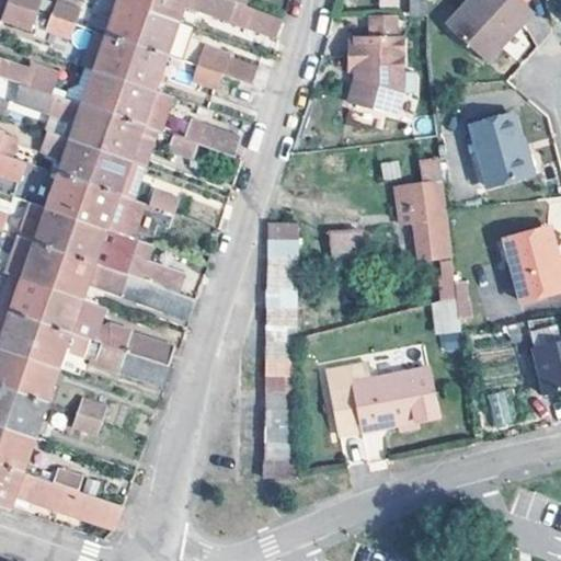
[(9,0),(9,1),(38,11),(42,0),(9,0)]
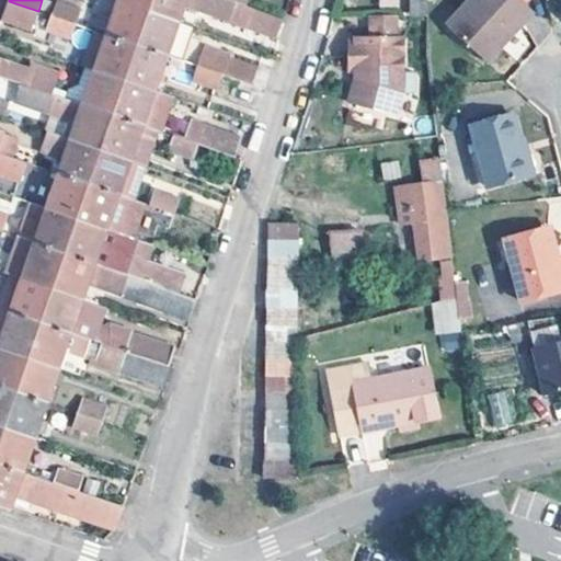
[(117,0),(117,1),(146,11),(149,0),(117,0)]
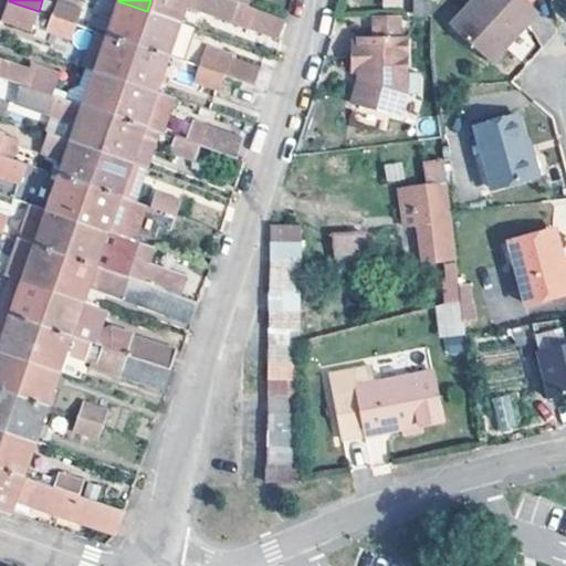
[(150,0),(147,11),(177,22),(184,6),(228,20),(233,3),(224,0),(150,0)]
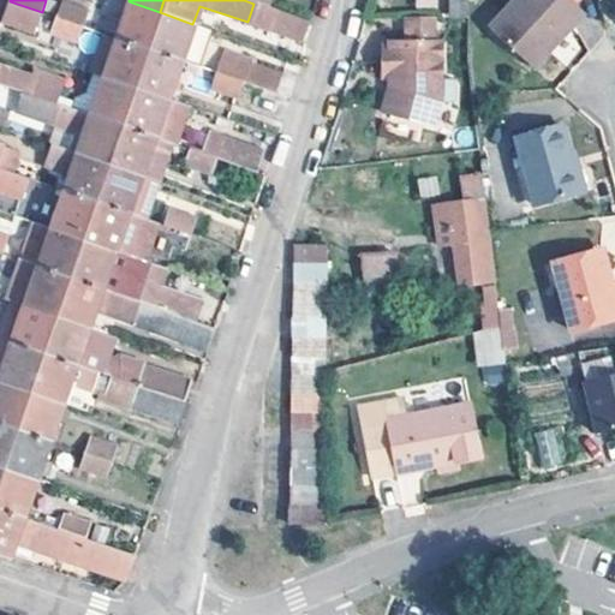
[(448,0),(449,19),(467,19),(466,0),(448,0)]
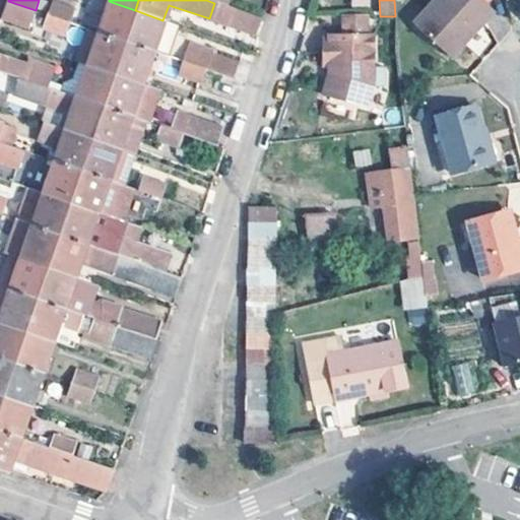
[(480,7),(471,0),(444,0),(415,33),(442,57),(474,21),(480,27),(491,16),(480,7)]
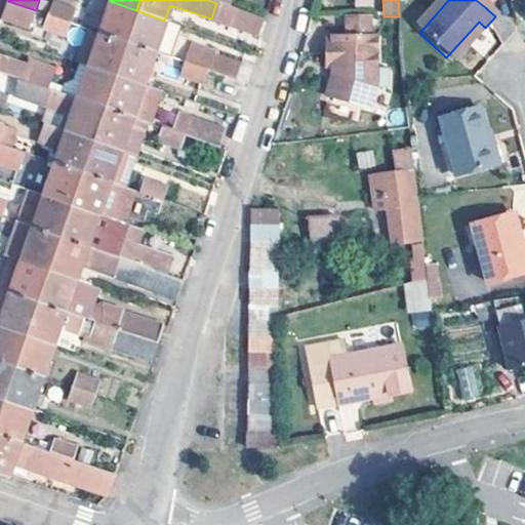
[(36,10),(8,1),(3,17),(31,28),(37,11),(36,10)]
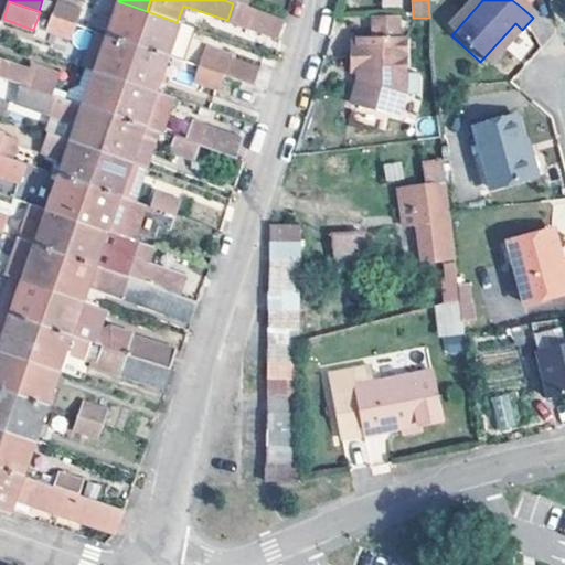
[(118,1),(107,35),(136,45),(147,11),(118,1)]
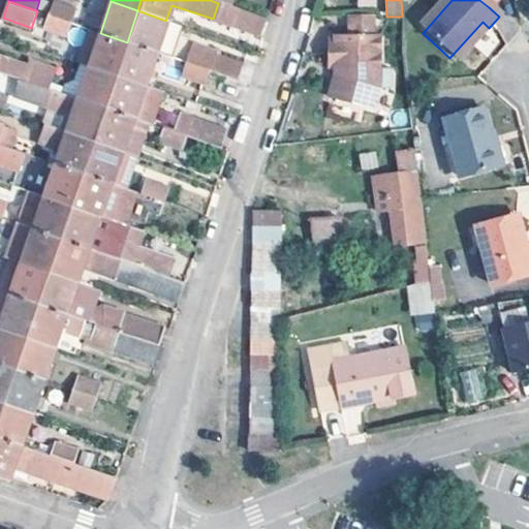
[(48,14),(67,22),(72,8),(52,2),(48,14)]
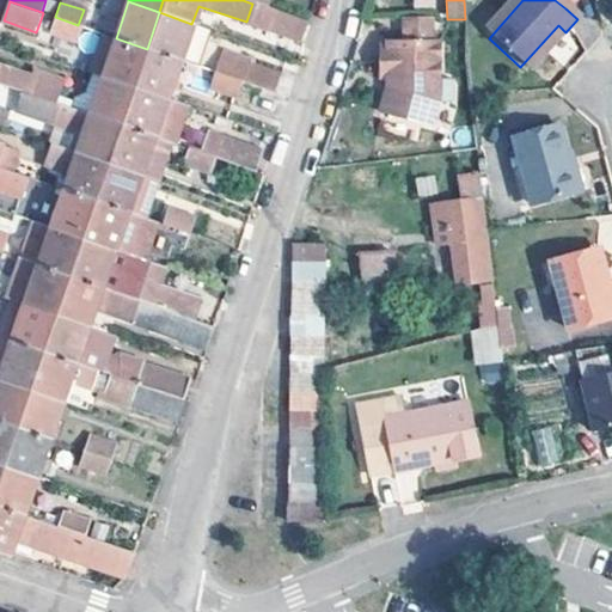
[(264,29),(293,40),(300,19),(271,10),(264,29)]
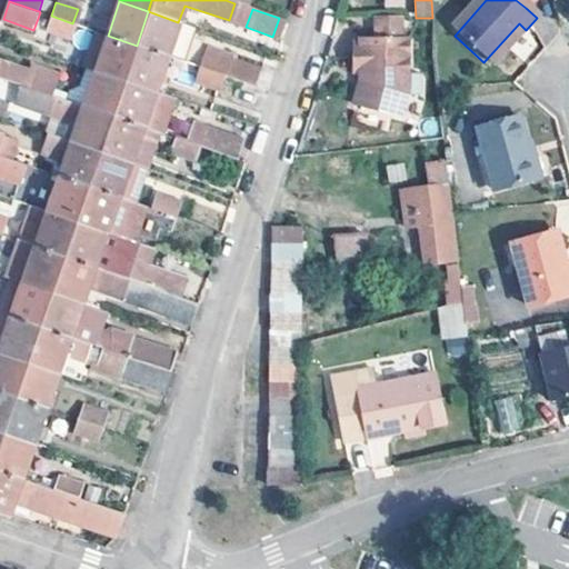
[(167,56),(178,22),(148,11),(137,46),(167,56)]
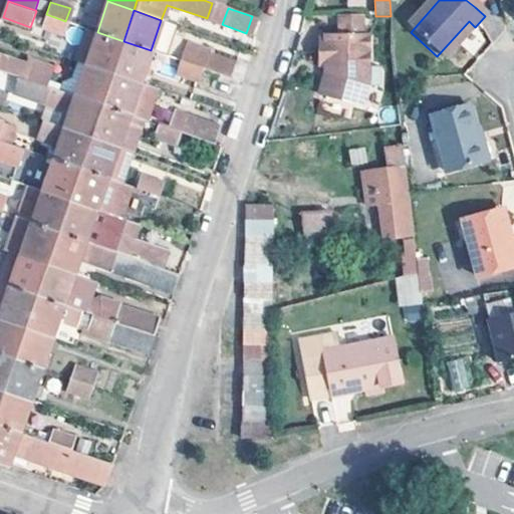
[(61,33),(65,21),(46,14),(42,26),(61,33)]
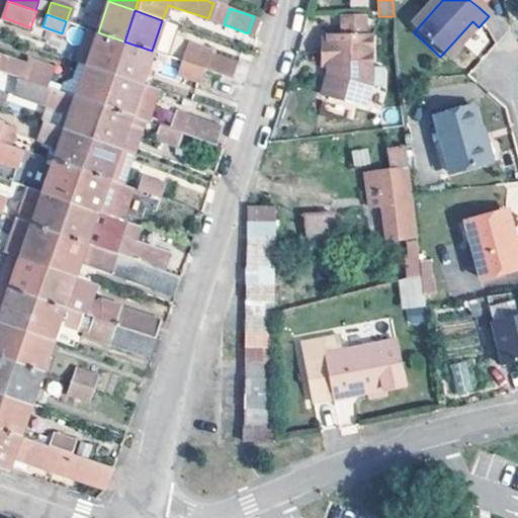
[(257,17),(254,16),(248,33),(252,34),(257,17)]
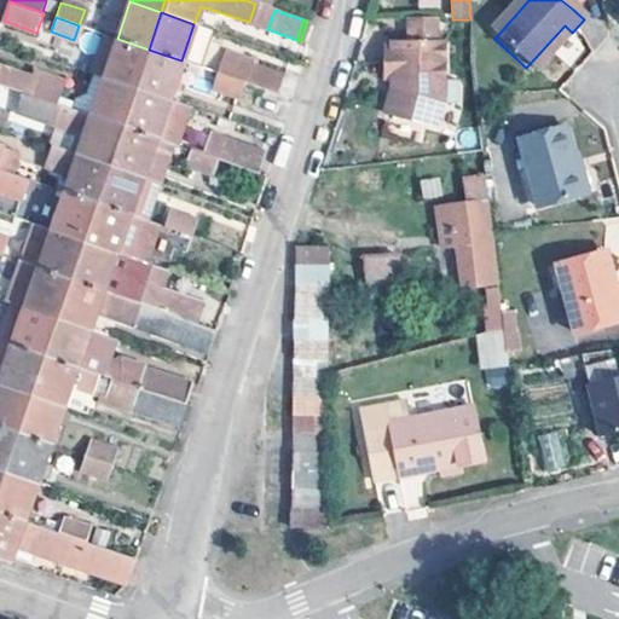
[(433,33),(433,19),(406,19),(406,33),(433,33)]
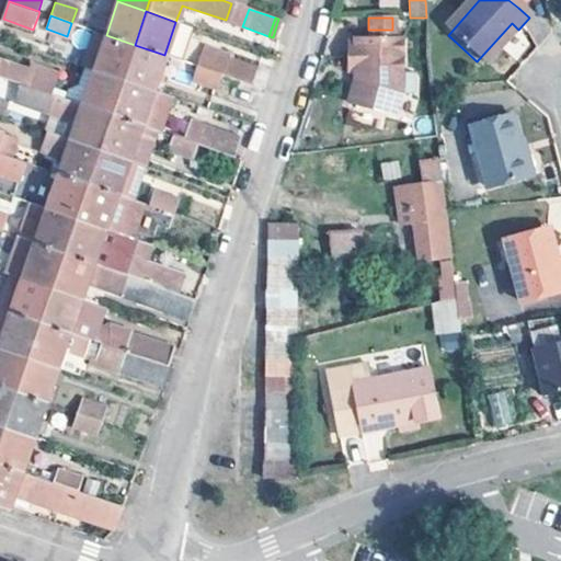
[(192,27),(175,22),(164,55),(180,60),(192,27)]
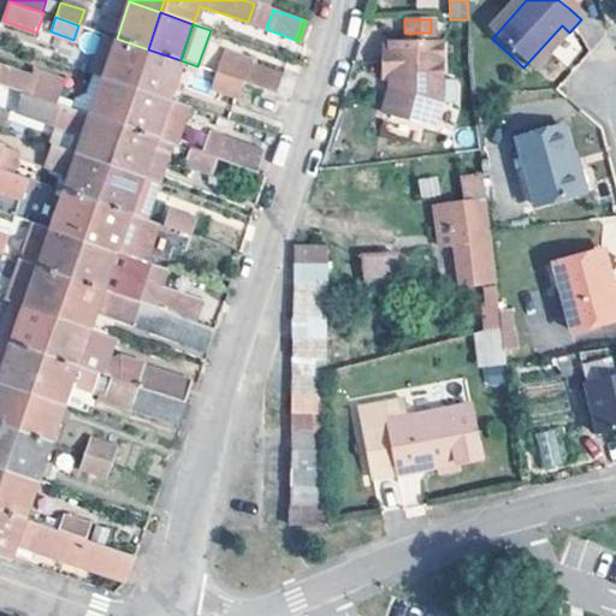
[(569,33),(562,25),(523,67),(532,75),(569,33)]
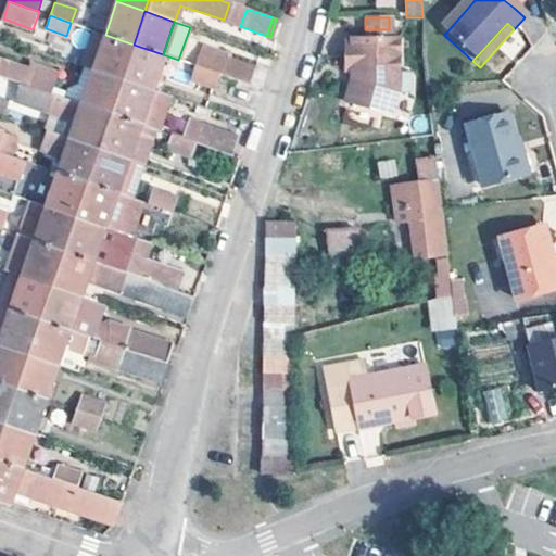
[(66,36),(46,28),(43,36),(64,43),(66,36)]
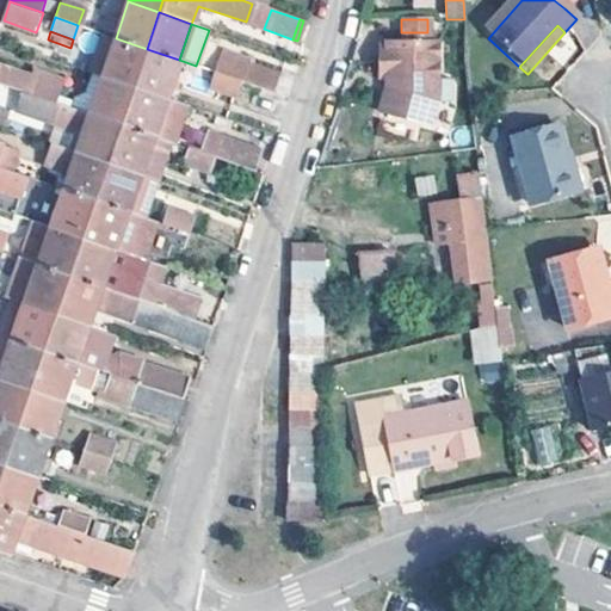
[(437,82),(437,45),(427,45),(427,32),(401,32),(400,44),(384,44),(384,81),(390,82),(390,92),(407,92),(437,91),(437,103),(436,105),(450,106),(449,82),(437,82)]
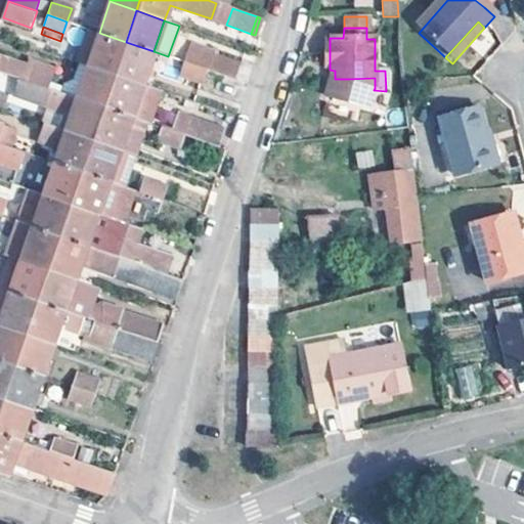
[(88,66),(99,33),(87,29),(76,61),(78,62),(88,66)]
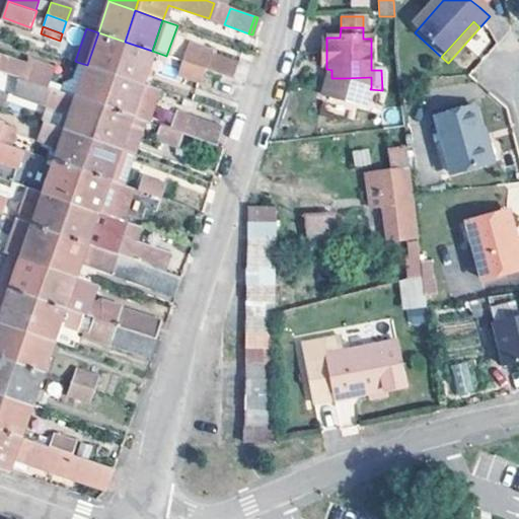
[(98,32),(87,65),(114,74),(117,64),(125,42),(98,32)]
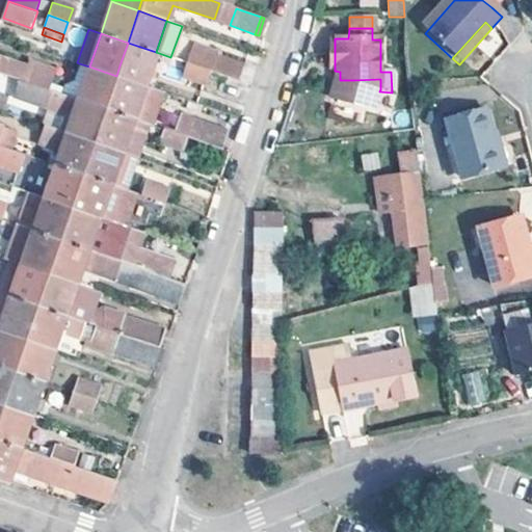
[(156,52),(128,43),(120,65),(116,76),(143,85),(156,52)]
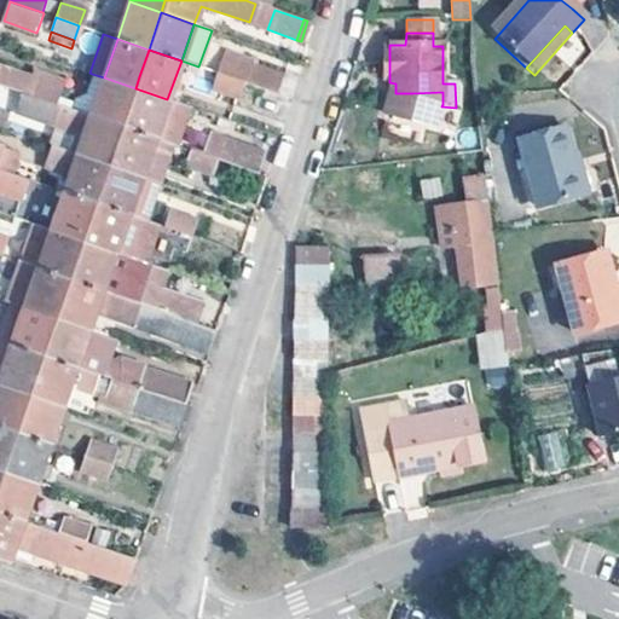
[(248,59),(225,52),(221,59),(244,68),(247,63),(248,59)]
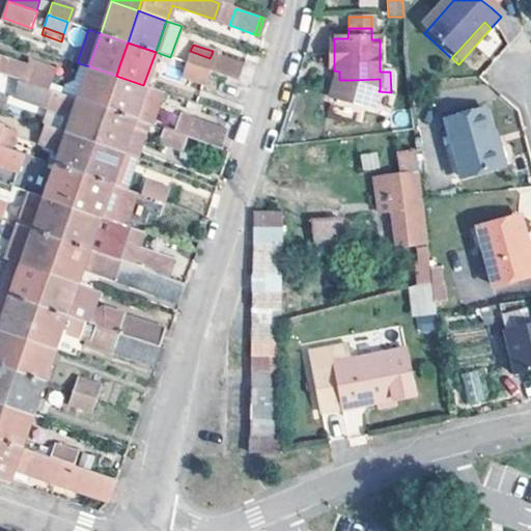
[(186,63),(206,70),(210,58),(190,51),(186,63)]
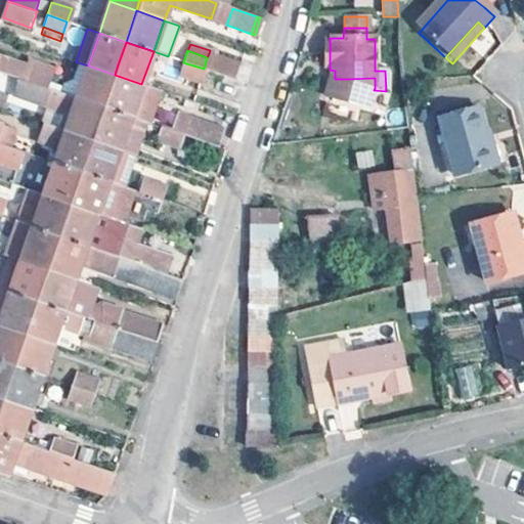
[(207,57),(204,69),(233,80),(237,63),(209,53),(207,57)]
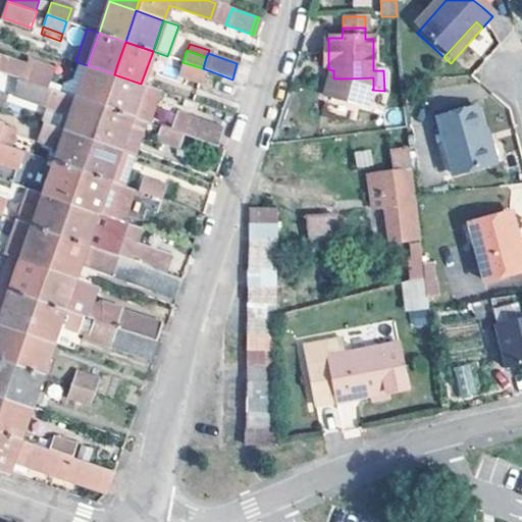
[(47,82),(52,66),(33,59),(30,65),(4,57),(0,66),(0,70),(18,77),(45,87),(47,82)]
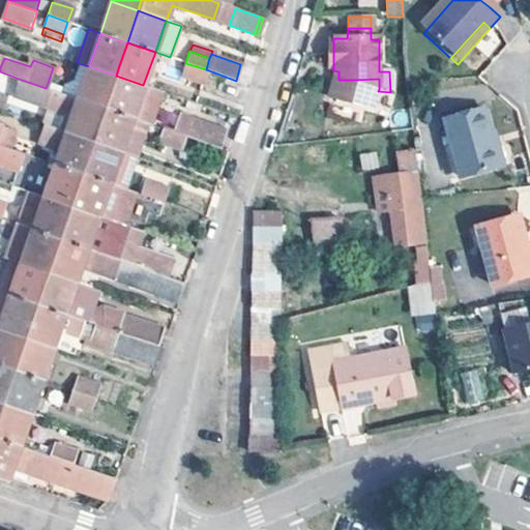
[(78,99),(104,109),(116,76),(89,66),(79,63),(72,81),(62,85),(61,88),(48,83),(46,88),(50,89),(78,99)]
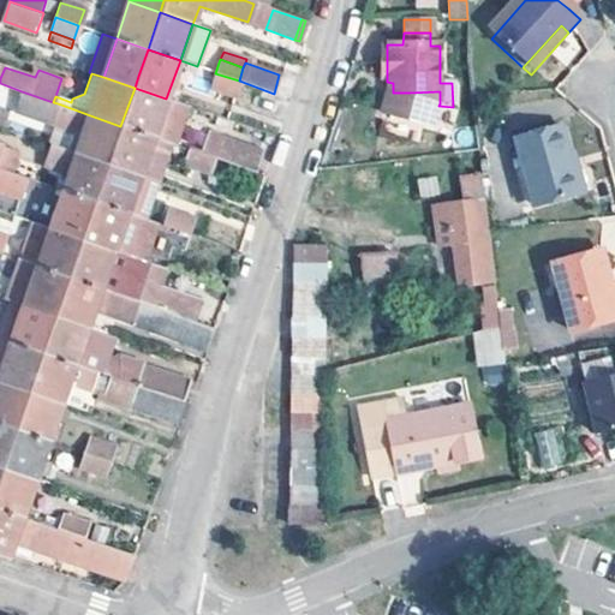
[(239,81),(215,73),(210,89),(233,96),(239,81)]
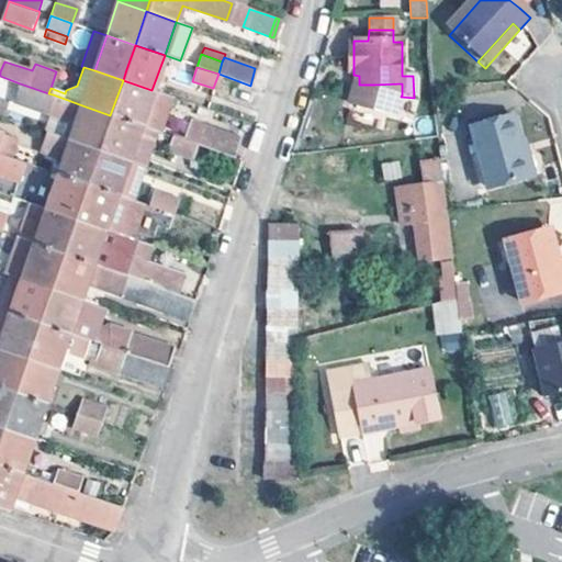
[(110,115),(141,125),(155,131),(158,132),(170,97),(152,90),(123,80),(110,115)]
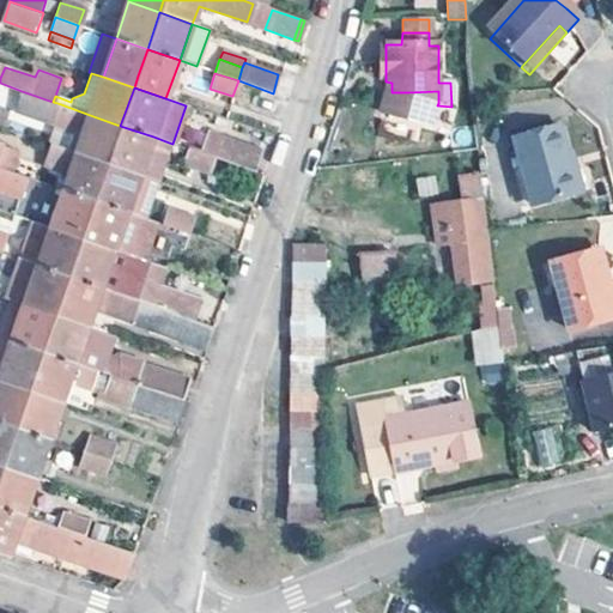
[(77,152),(108,163),(120,126),(90,115),(58,103),(53,102),(22,91),(14,110),(74,131),(83,134),(77,152)]
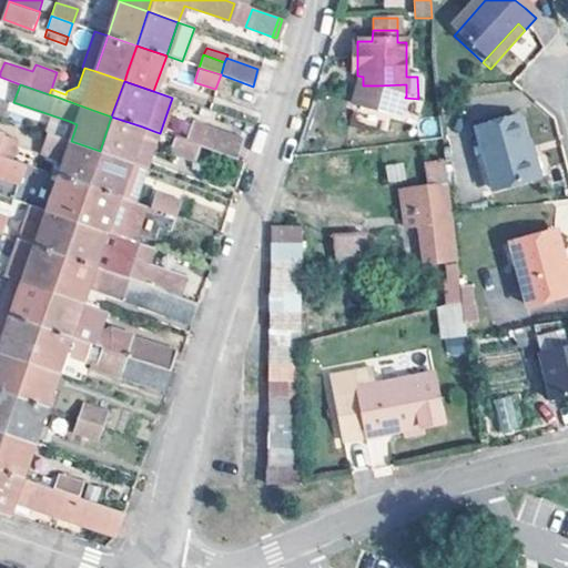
[(406,84),(378,85),(379,114),(398,121),(405,98),(406,95),(406,84)]
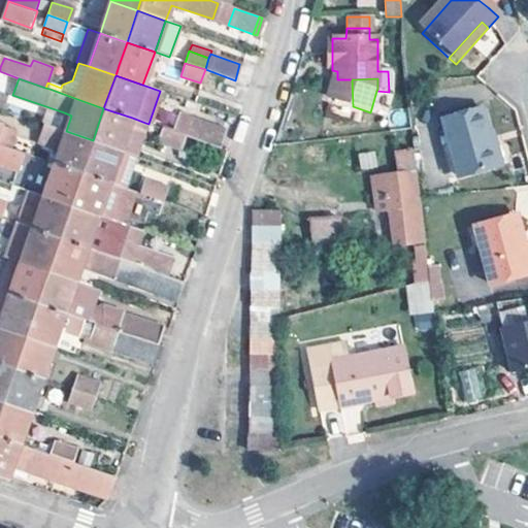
[(326,97),(353,106),(352,79),(337,79),(331,79),(326,97)]
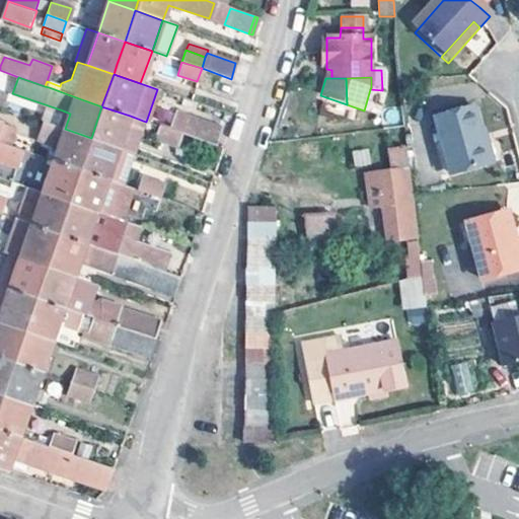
[(91,138),(118,147),(133,153),(143,121),(130,116),(101,106),(91,138)]
